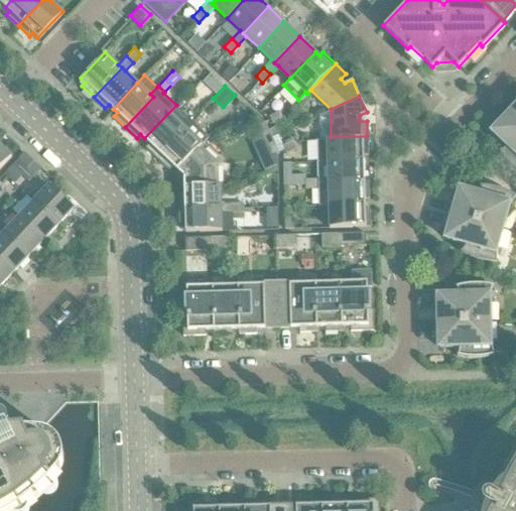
[(191,120),(176,105),(144,138),(149,142),(145,146),(156,157),(191,120)]
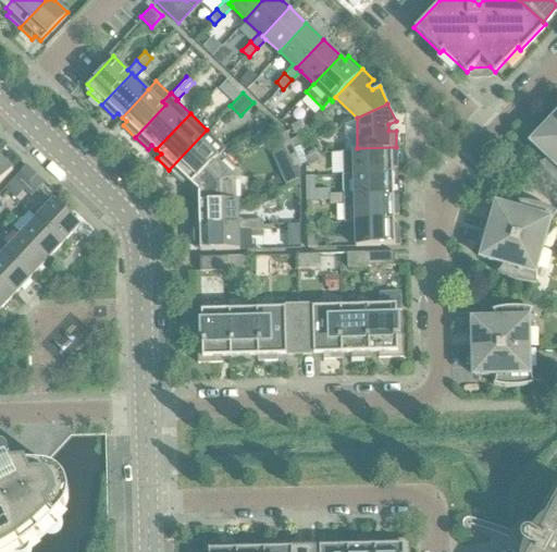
[(301,118),(291,123),(294,132),(306,126),(301,118)]
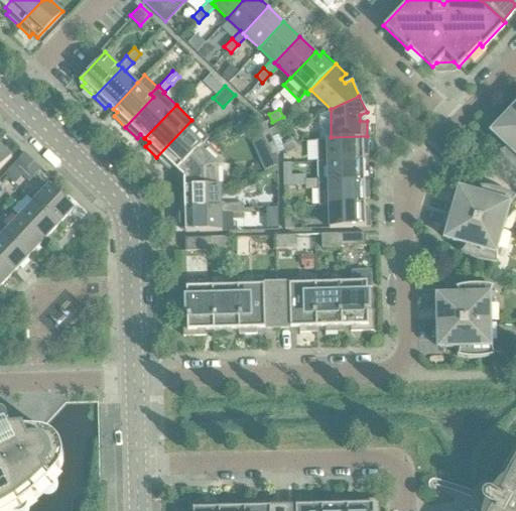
[(515,118),(509,112),(492,130),(507,145),(500,149),(500,148),(499,149),(500,151),(504,157),(507,161),(511,164),(515,168),(515,118)]
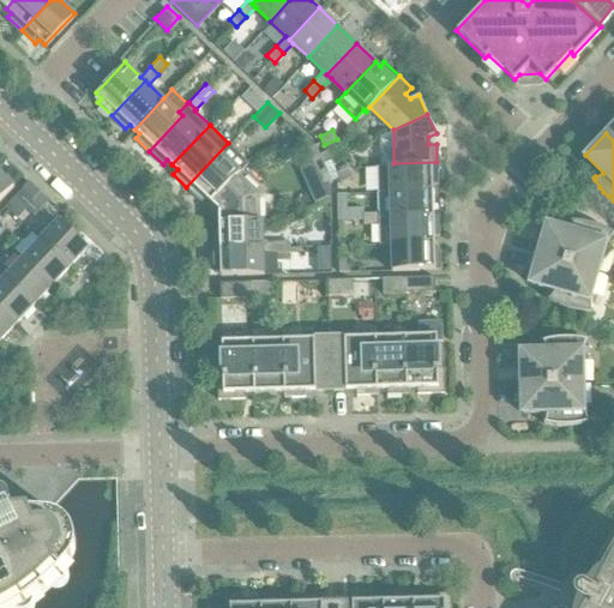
[(247,161),(228,143),(186,187),(200,199),(204,196),(209,199),(210,200),(238,172),(247,161)]
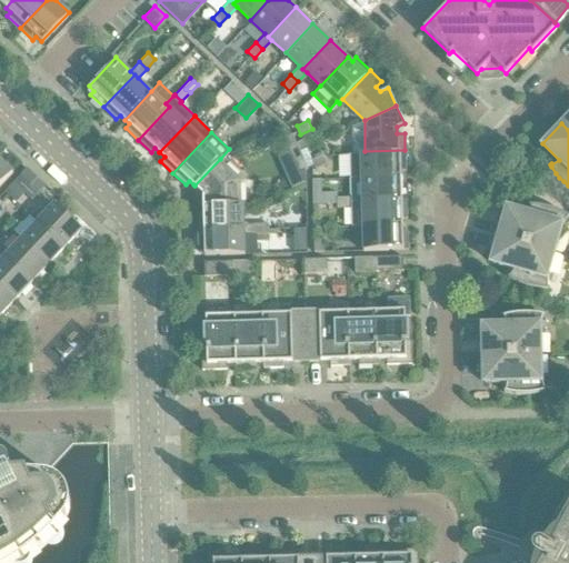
[(288,147),(297,143),(291,132),(283,136),(288,147)]
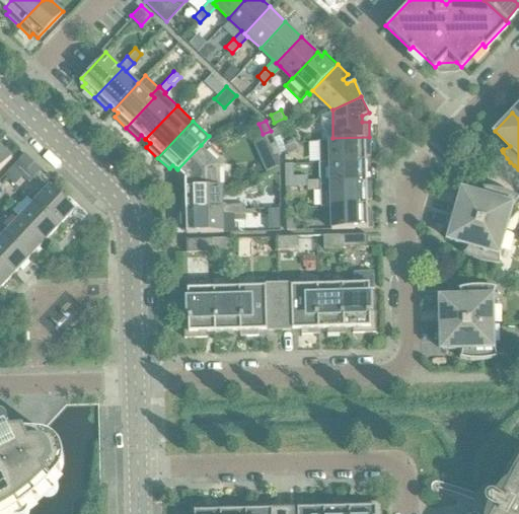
[(282,123),(271,128),(274,135),(285,130),(282,123)]
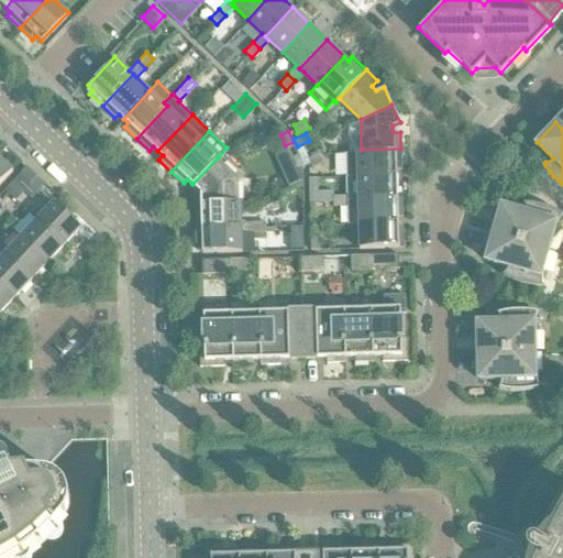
[(299,153),(294,142),(285,145),(290,157),(299,153)]
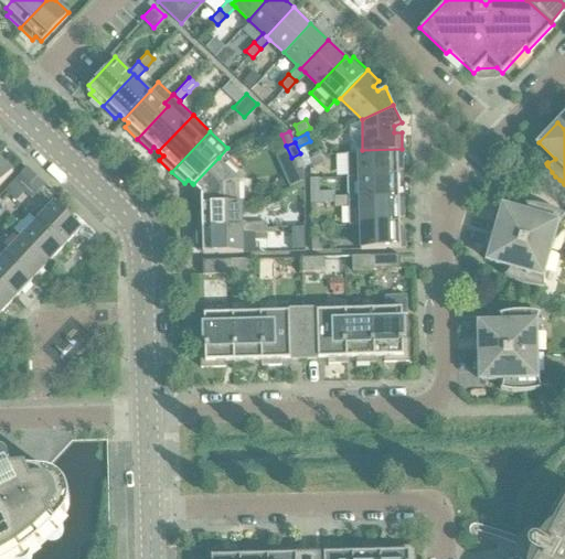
[(402,149),(362,150),(345,150),(347,174),(358,173),(395,172),(395,168),(403,167),(402,149)]
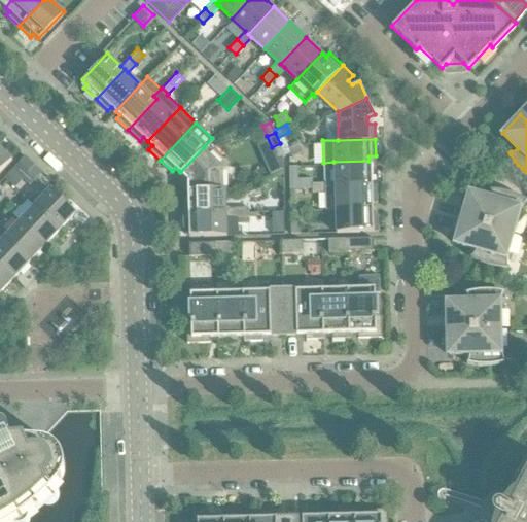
[(288,146),(290,151),(291,154),(303,149),(299,142),(288,146)]
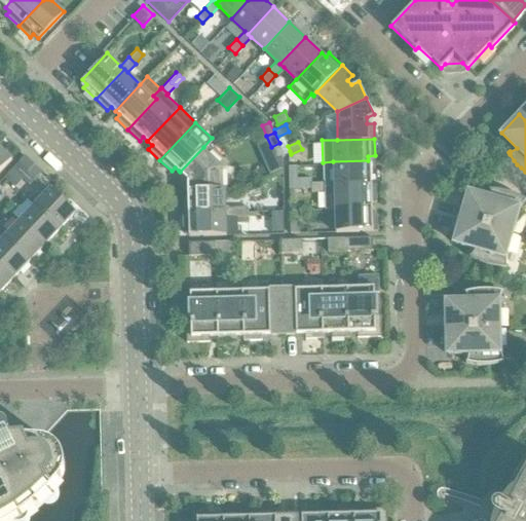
[(284,154),(279,143),(271,147),(276,157),(284,154)]
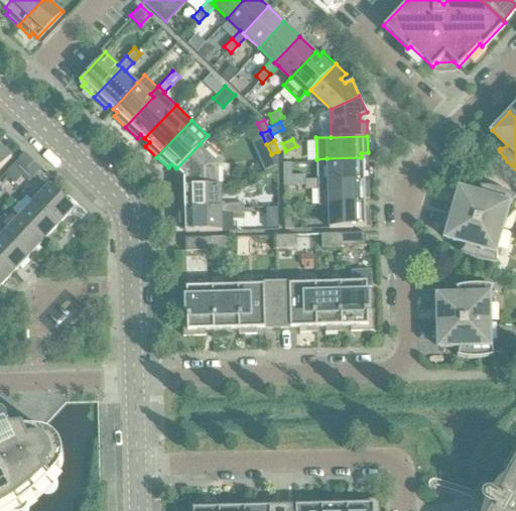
[(0,165),(11,154),(0,144),(0,165)]
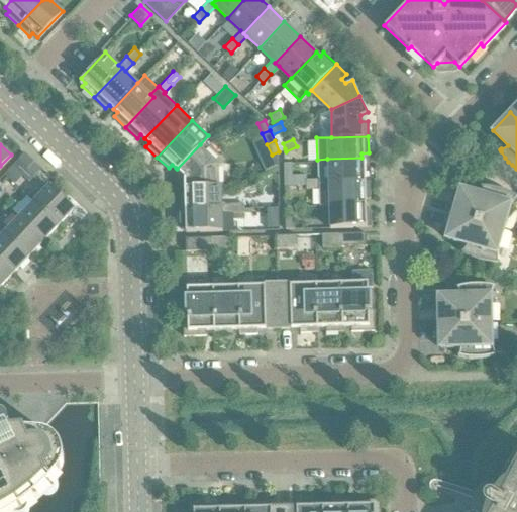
[(177,169),(176,168),(174,171),(181,187),(184,187),(184,185),(218,185),(218,184),(217,161),(200,144),(177,169)]
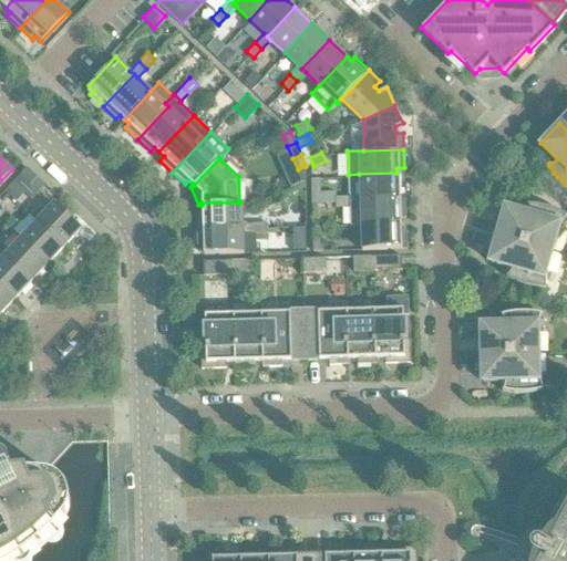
[(19,172),(4,187),(22,205),(38,189),(19,172)]
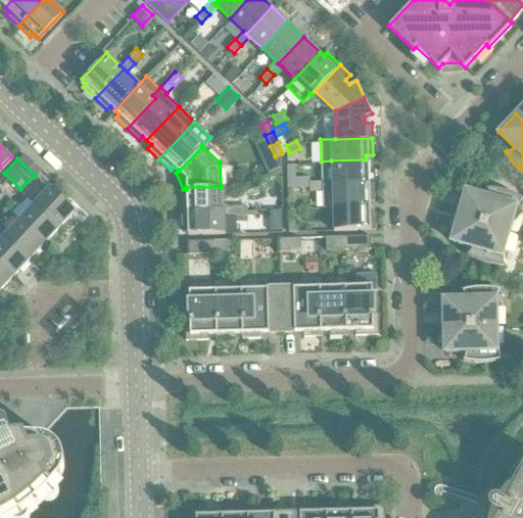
[(366,159),(321,161),(321,180),(321,189),(332,188),(332,184),(374,182),(373,167),(367,167),(366,159)]
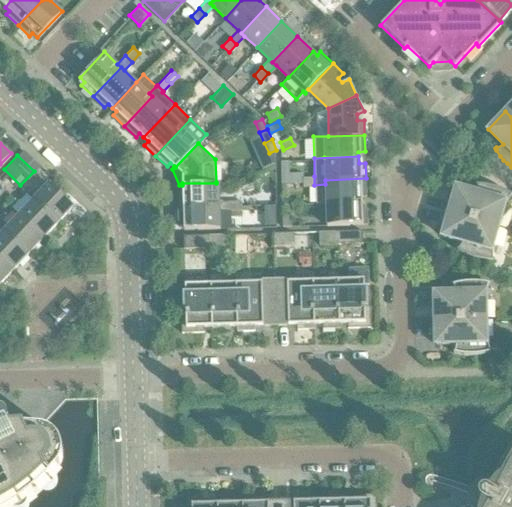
[(314,185),(314,176),(302,176),(303,185),(314,185)]
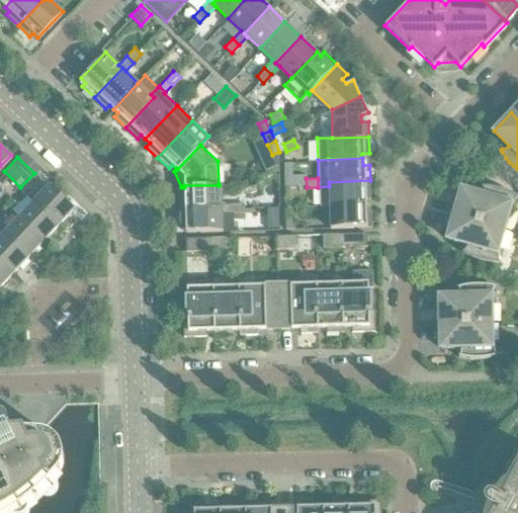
[(329,186),(318,187),(319,203),(330,203),(364,202),(363,197),(370,196),(370,180),(329,182),(329,186)]
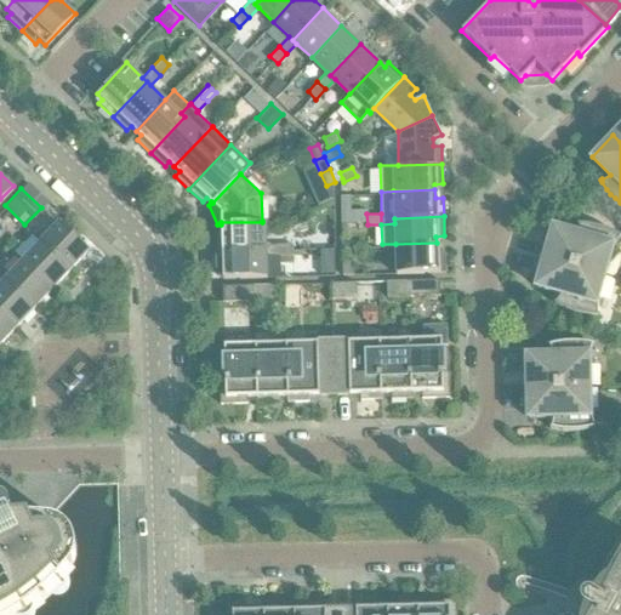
[(40,239),(70,267),(89,248),(60,220),(40,239)]
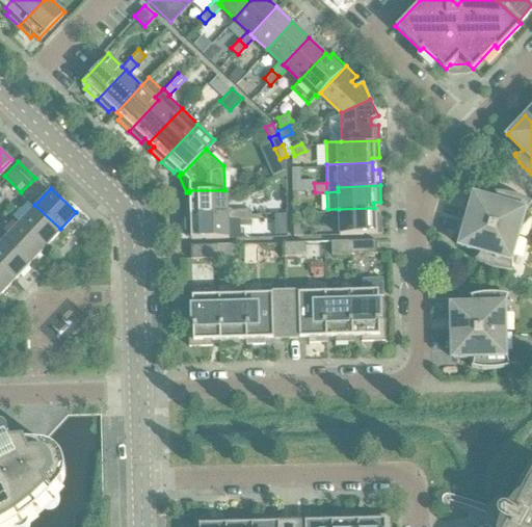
[(189,190),(189,192),(189,196),(184,198),(185,213),(228,213),(227,208),(227,189),(224,189),(224,190),(189,190)]
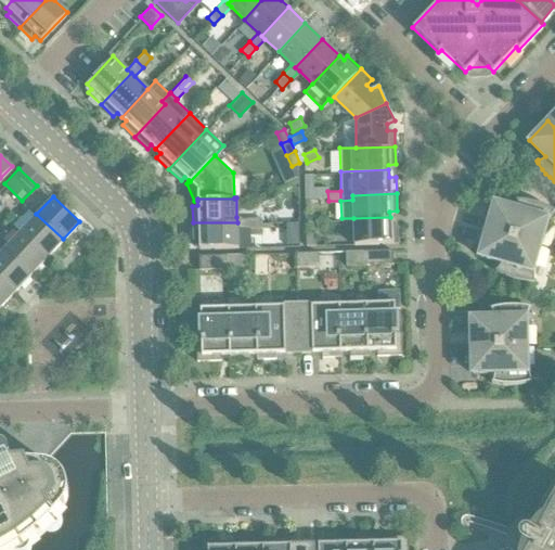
[(494,202),(487,228),(539,244),(545,224),(553,210),(554,210),(554,209),(551,207),(547,206),(543,204),(538,202),(531,200),(523,199),(515,199),(515,200),(516,200),(516,208),(494,202)]
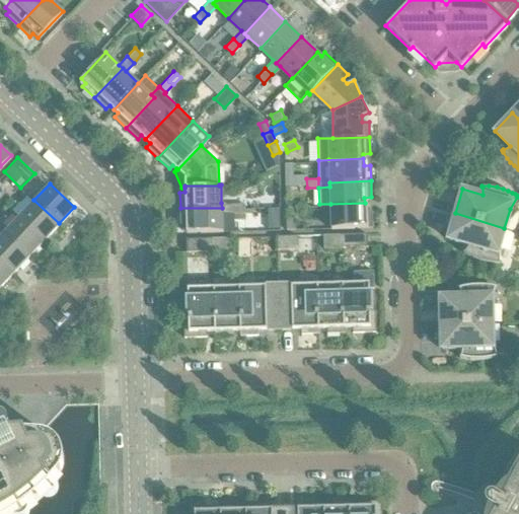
[(59,223),(33,200),(18,216),(44,239),(59,223)]
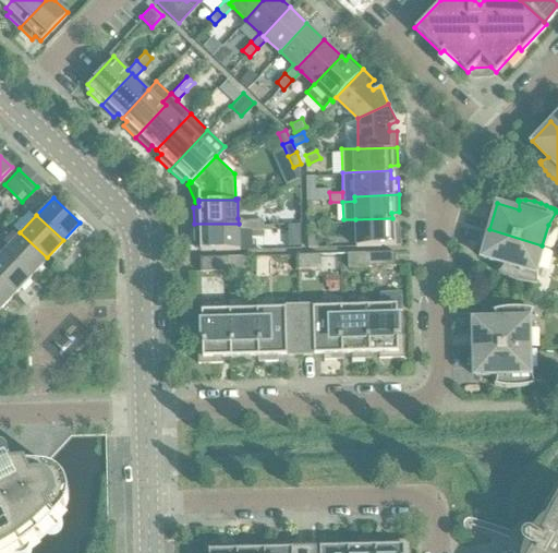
[(251,218),(251,228),(263,227),(263,217),(251,218)]
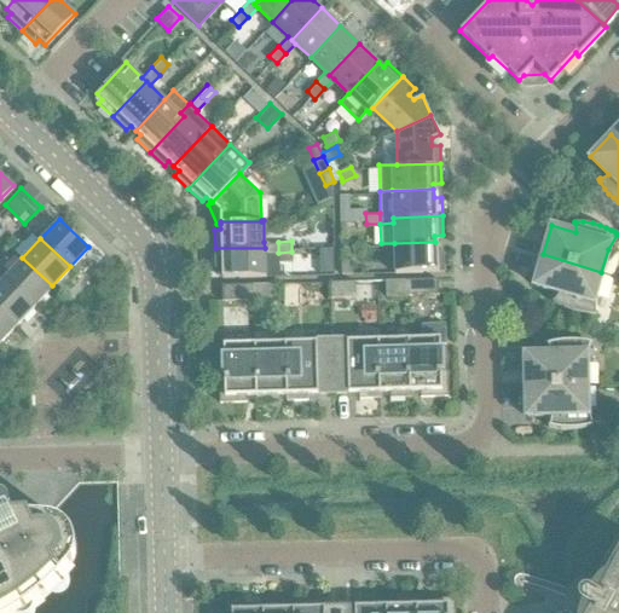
[(265,248),(215,248),(215,267),(221,267),(221,276),(265,275),(265,253),(278,253),(278,242),(264,242),(265,248)]
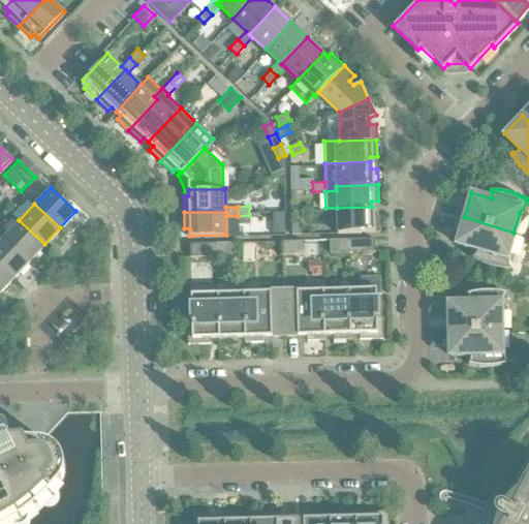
[(372,207),(337,208),(337,232),(379,229),(379,213),(372,213),(372,207)]
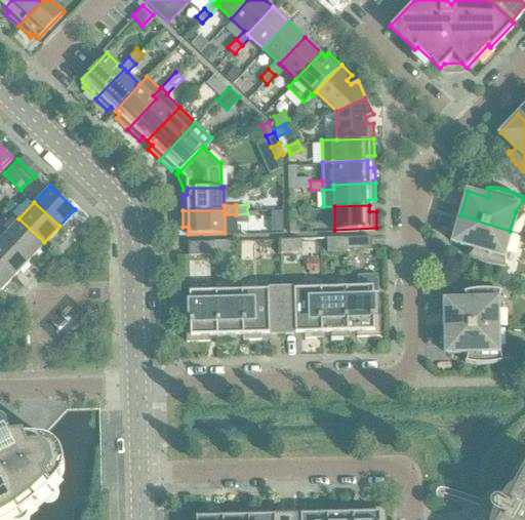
[(282,230),(282,209),(270,210),(271,230),(282,230)]
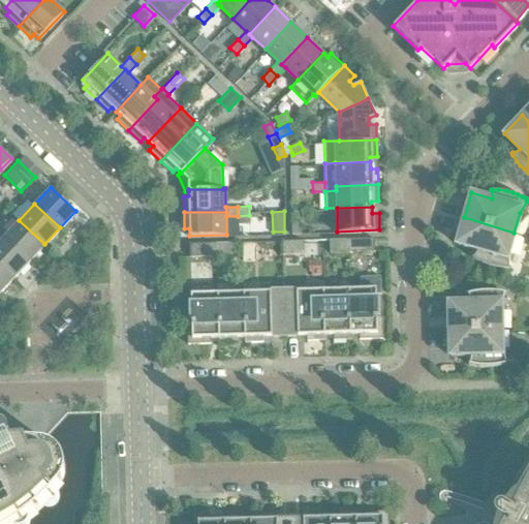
[(514,233),(464,217),(457,243),(477,249),(473,256),(472,255),(471,256),(475,259),(477,260),(483,263),(487,264),(490,265),(494,266),(501,267),(509,268),(509,267),(508,267),(508,251),(514,233)]
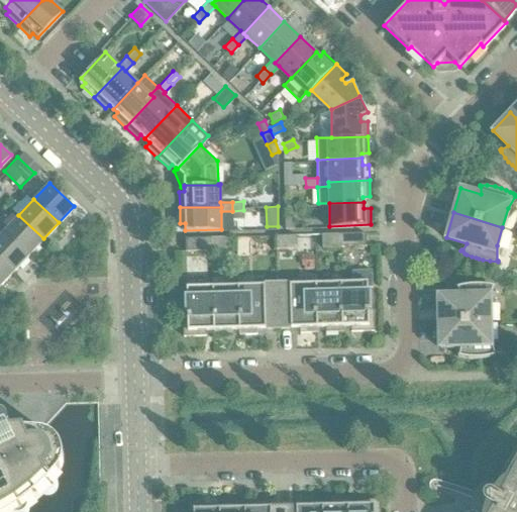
[(18,215),(4,231),(28,254),(43,238),(18,215)]
